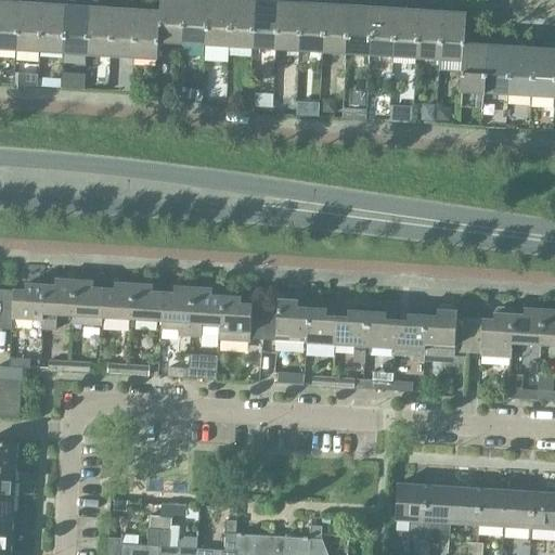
[(0,0),(0,50),(18,52),(21,2),(0,0)]
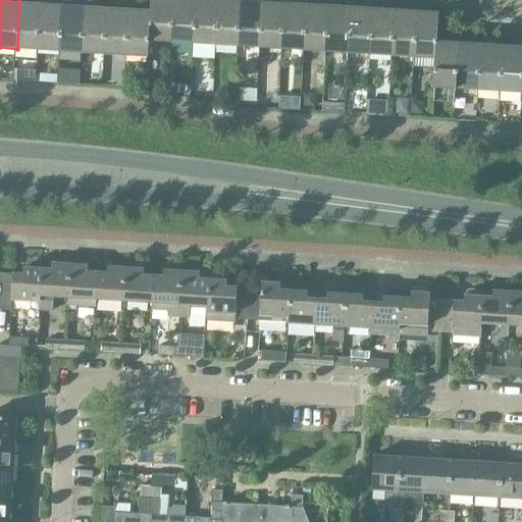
[(150,41),(151,41),(172,42),(174,0),(151,0),(151,10),(152,10),(150,41)]
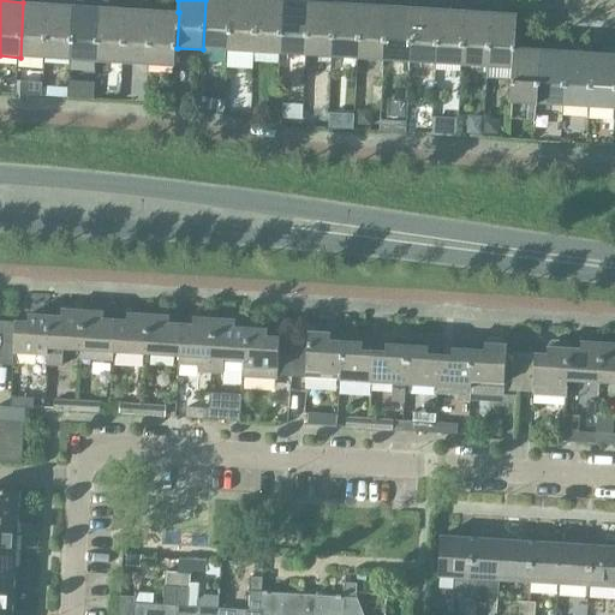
[(206,0),(203,49),(228,52),(231,0),(206,0)]
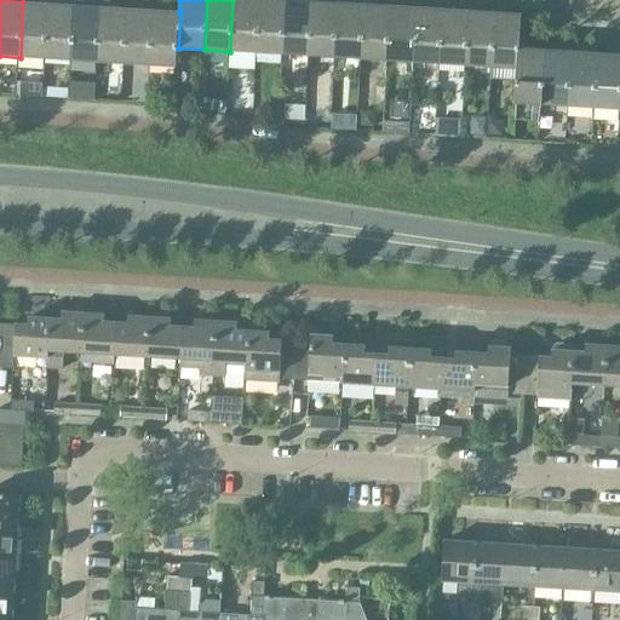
[(233,0),(230,52),(257,53),(259,0),(233,0)]
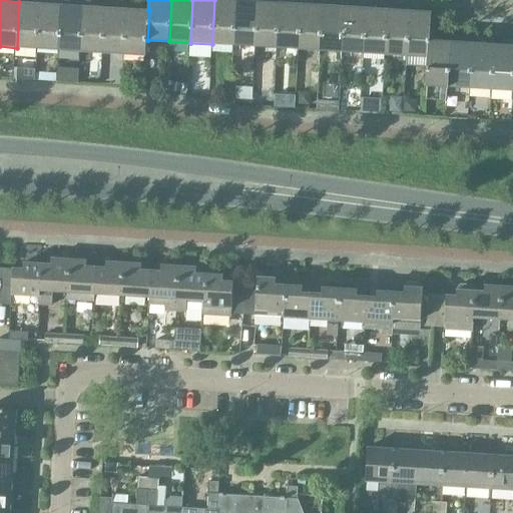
[(214,0),(212,44),(233,45),(236,0),(214,0)]
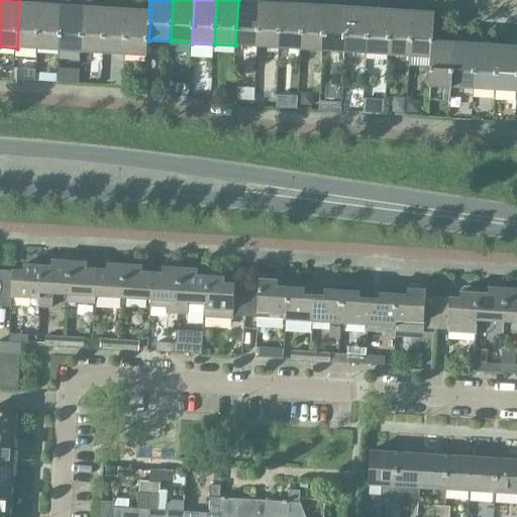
[(238,0),(235,45),(257,47),(261,1),(247,0),(238,0)]
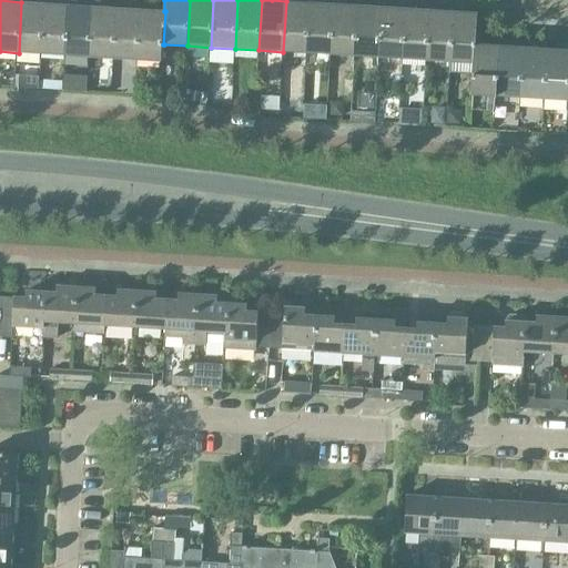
[(283,52),(307,53),(310,2),(286,1),(283,52)]
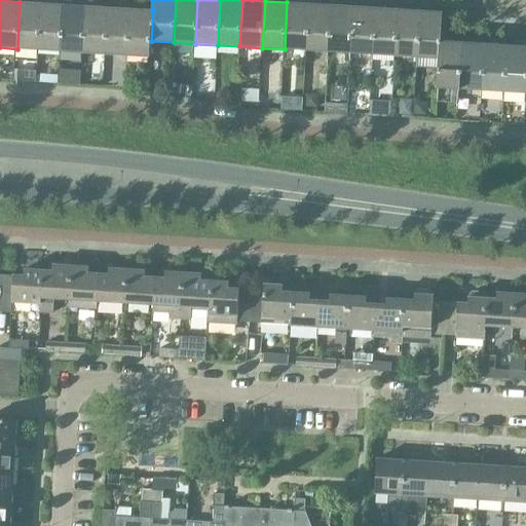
[(17,49),(39,50),(41,3),(20,2),(17,49)]
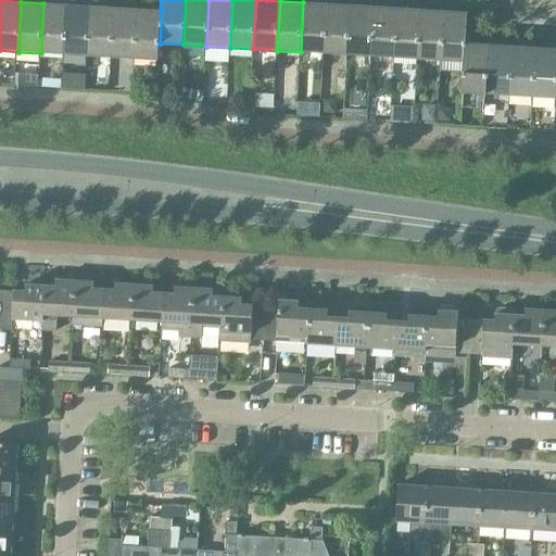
[(301,52),(324,53),(327,3),(303,2),(301,52)]
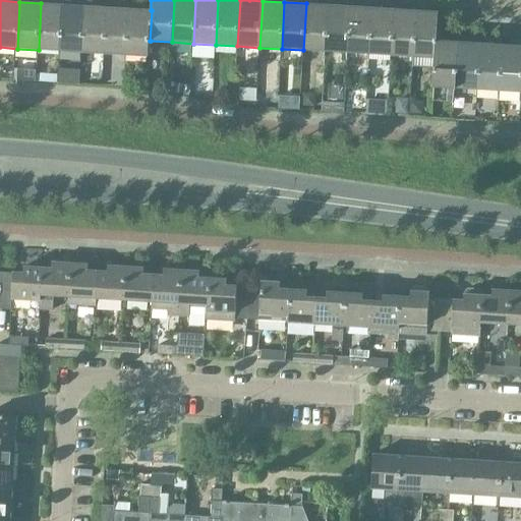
[(39,50),(61,51),(63,5),(41,3),(39,50)]
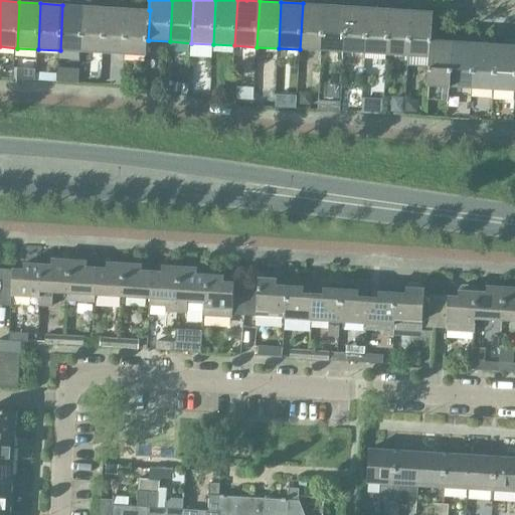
[(300,49),(322,51),(325,5),(303,3),(300,49)]
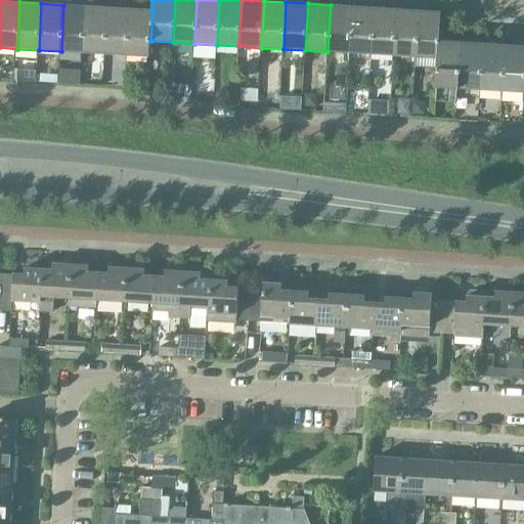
[(61,51),(83,53),(85,6),(63,5),(61,51)]
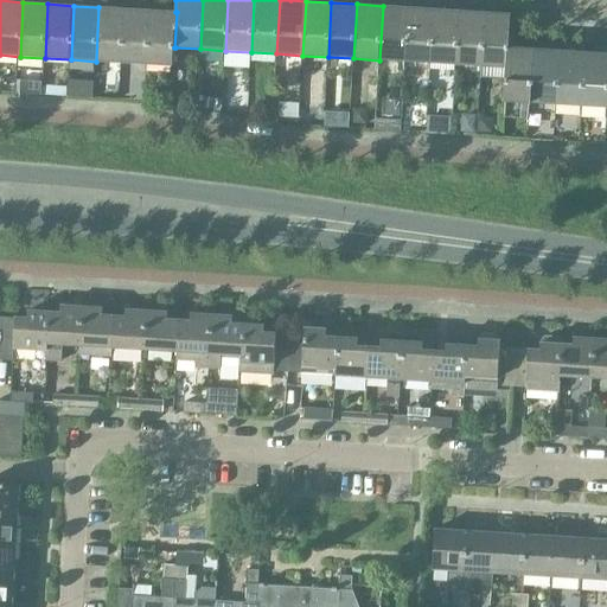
[(379,61),(404,62),(408,7),(383,6),(379,61)]
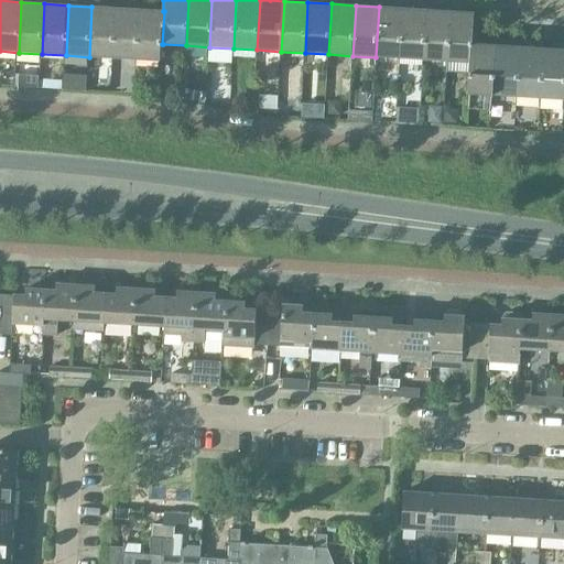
[(89,57),(114,58),(116,8),(91,7),(89,57)]
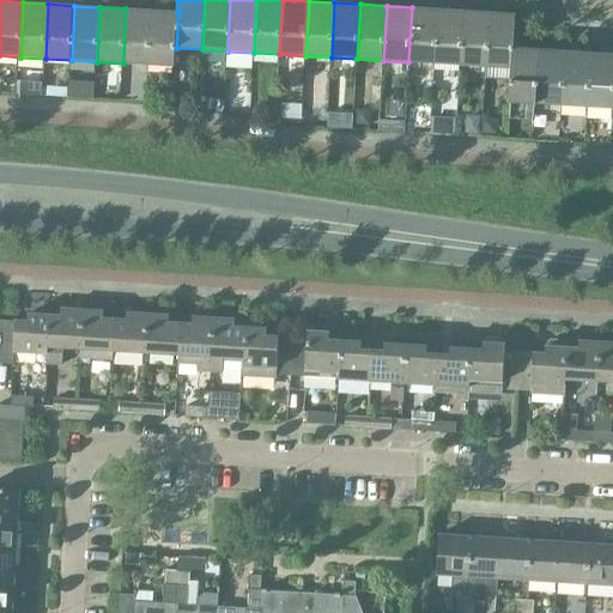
[(408,62),(435,64),(437,10),(412,7),(408,62)]
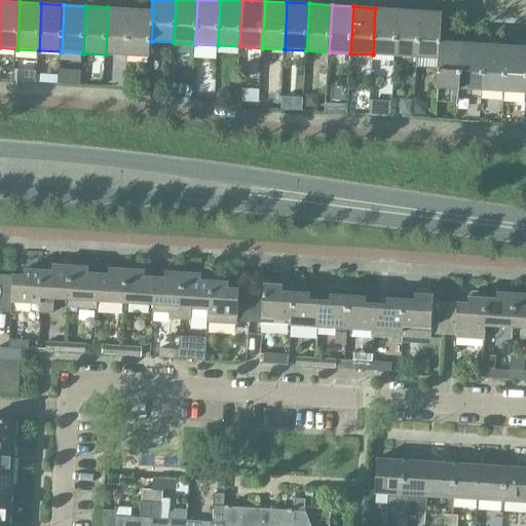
[(106,54),(128,55),(130,9),(108,7),(106,54)]
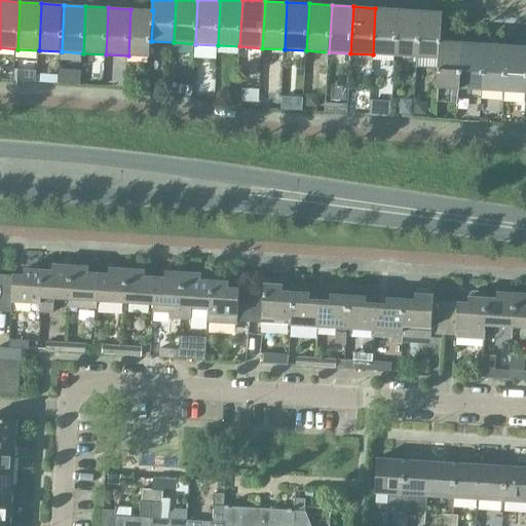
[(373,54),(395,57),(398,9),(375,8),(373,54)]
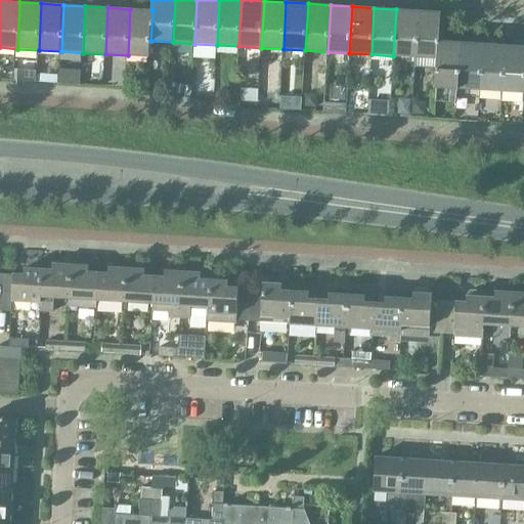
[(150,57),(151,41),(150,41),(153,10),(151,10),(130,9),(128,55),(150,57)]
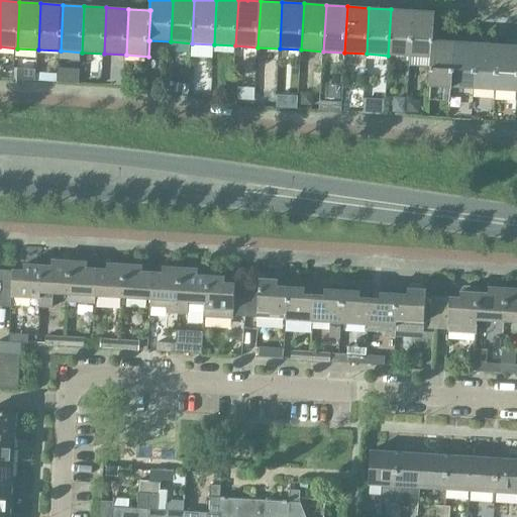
[(388,56),(410,57),(413,10),(391,9),(388,56)]
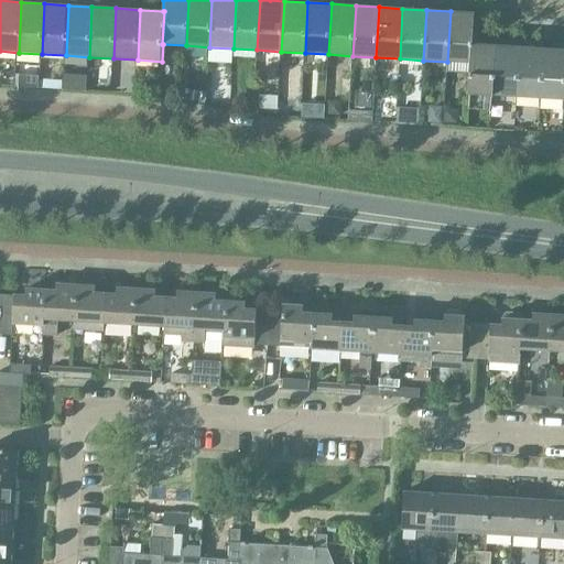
[(447,62),(470,63),(472,63),(473,44),(475,13),(451,11),(447,62)]
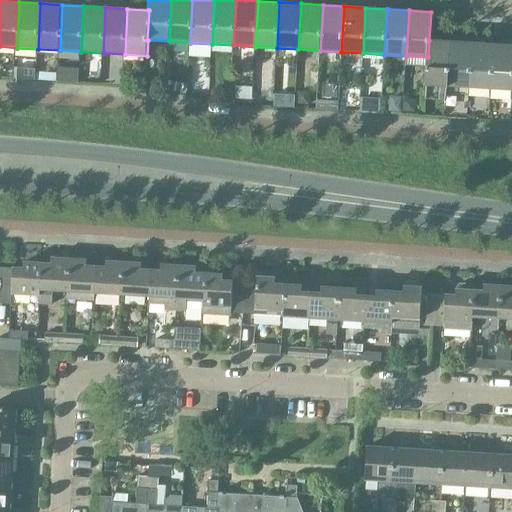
[(425,85),(447,87),(450,41),(429,40),(428,57),(427,57),(425,85)]
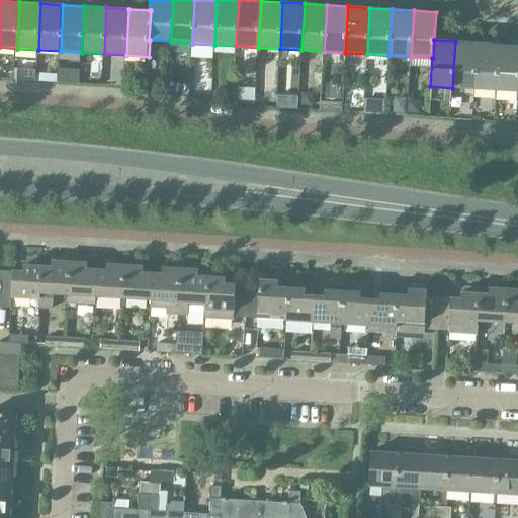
[(452,88),(475,89),(478,42),(455,41),(452,88)]
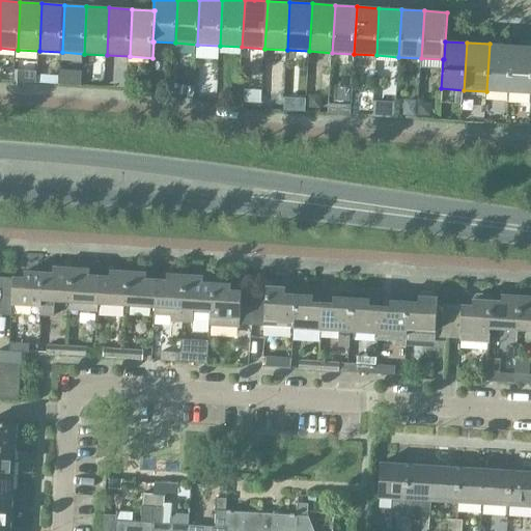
[(486,91),(509,93),(512,46),(490,44),(486,91)]
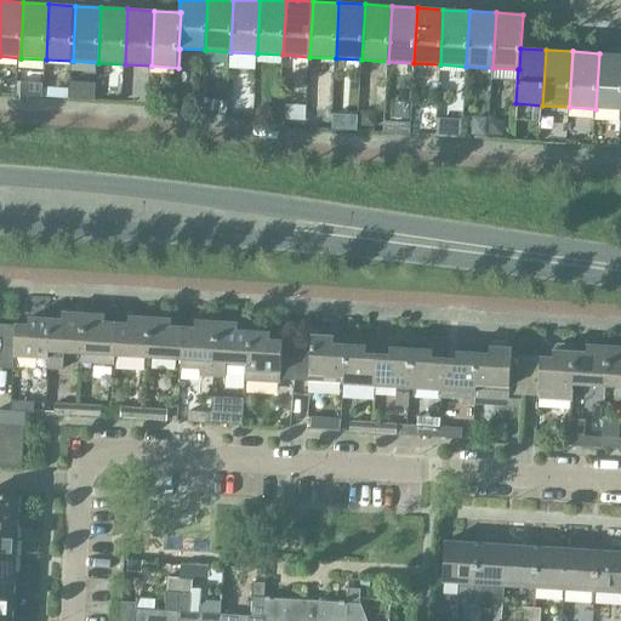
[(596,109),(620,109),(620,53),(599,53),(596,109)]
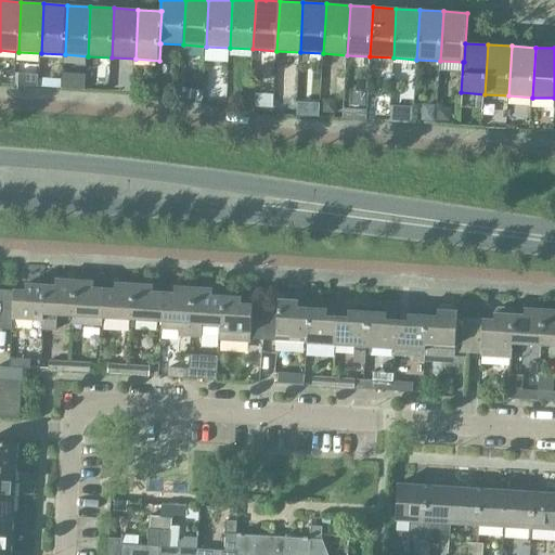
[(300,100),(299,110),(312,110),(313,101),(300,100)]
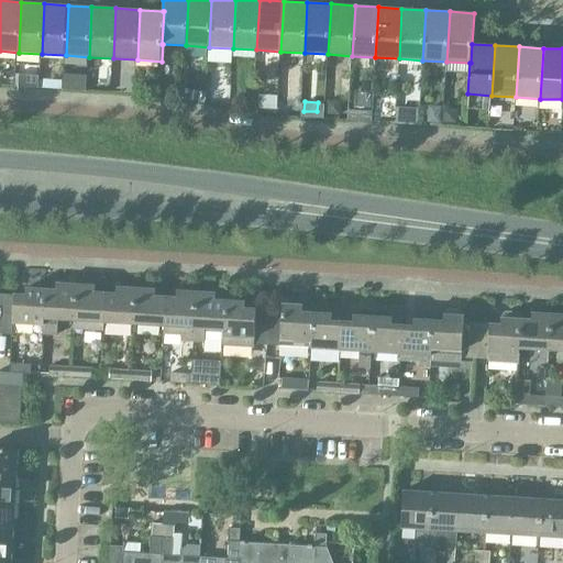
[(260,103),(258,112),(267,113),(268,105),(260,103)]
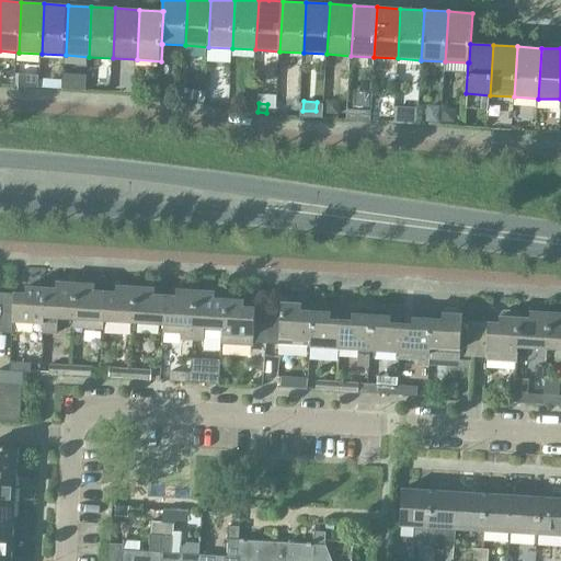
[(328,103),(327,115),(340,115),(341,103),(328,103)]
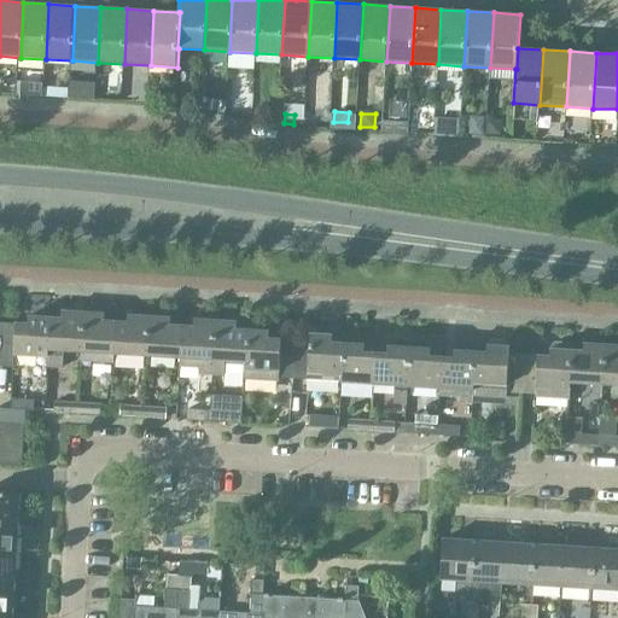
[(436,117),(435,135),(459,138),(460,118),(436,117)]
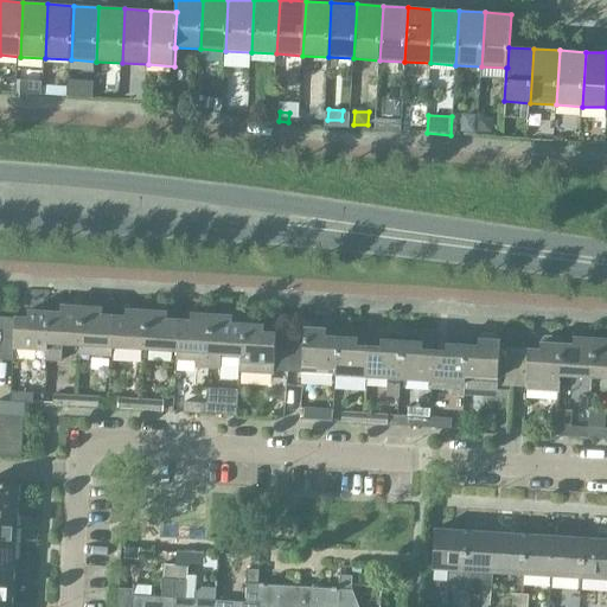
[(462,115),(461,133),(475,133),(477,116),(462,115)]
